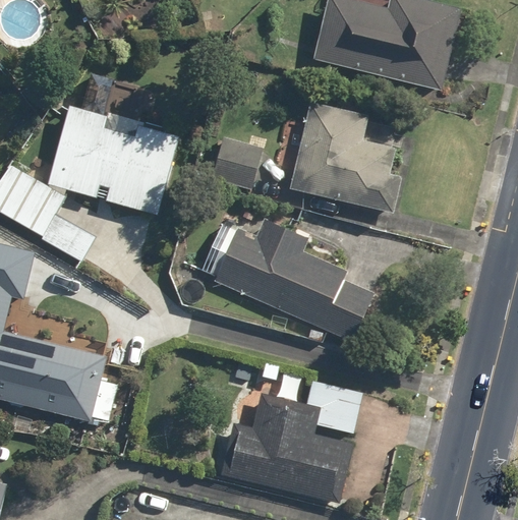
[(390,0),(389,7),(359,0),(326,0),(310,60),(445,93),(465,7),(435,0),(390,0)]
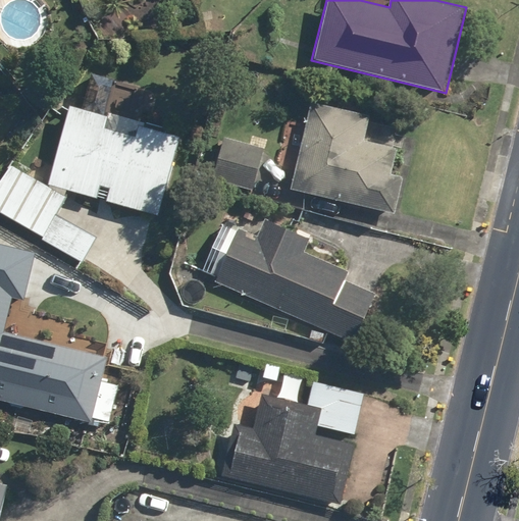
[(292,188),(394,212),(403,175),(392,173),(398,148),(363,140),(369,115),(311,102),(292,188)]
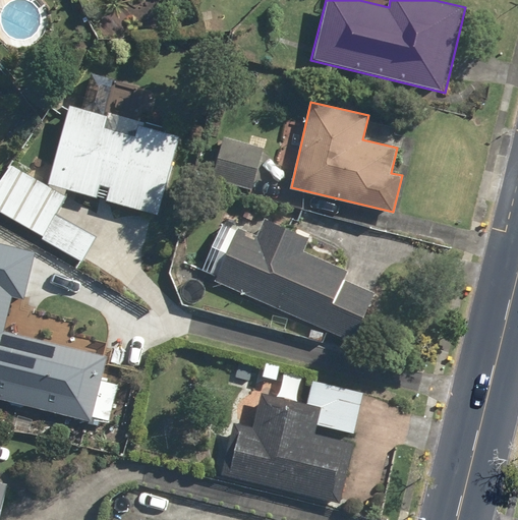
[(0,211),(81,261),(96,236),(56,213),(66,195),(67,191),(158,216),(180,136),(69,106),(48,185),(10,163),(0,179),(0,211)]
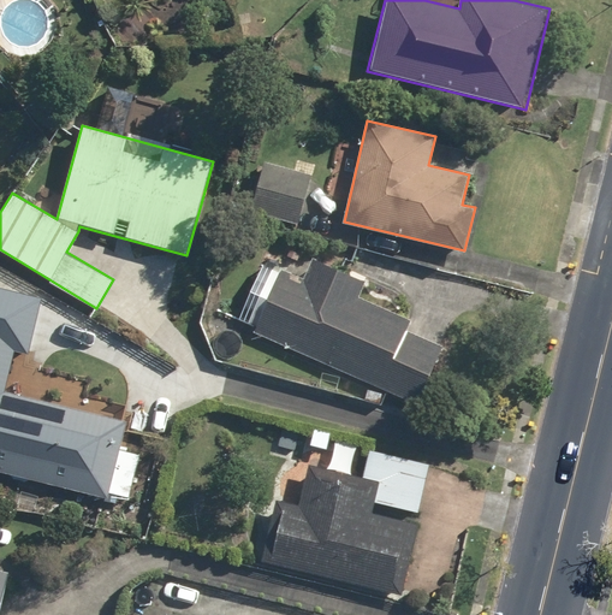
[(297,225),(310,175),(262,161),(249,212),(297,225)]
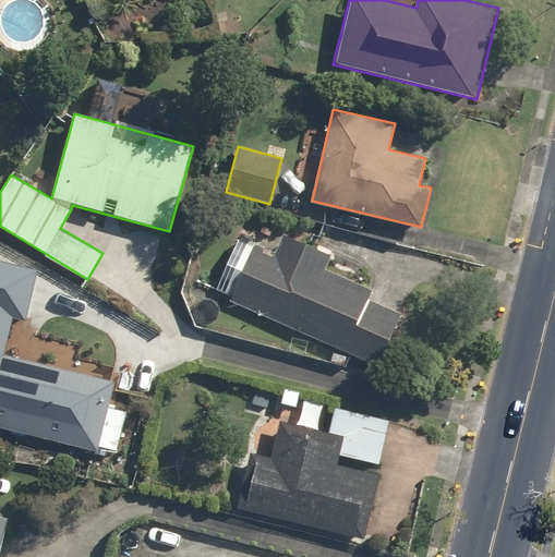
[(379,364),(401,314),(369,300),(373,290),(324,268),(329,254),(282,234),(275,252),(253,242),(229,299),(379,364)]
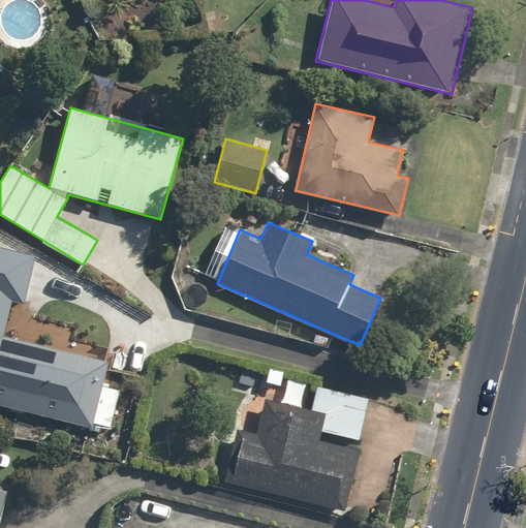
[(0,404),(92,427),(109,360),(0,334),(0,330),(9,292),(23,296),(34,251),(0,243),(0,404)]
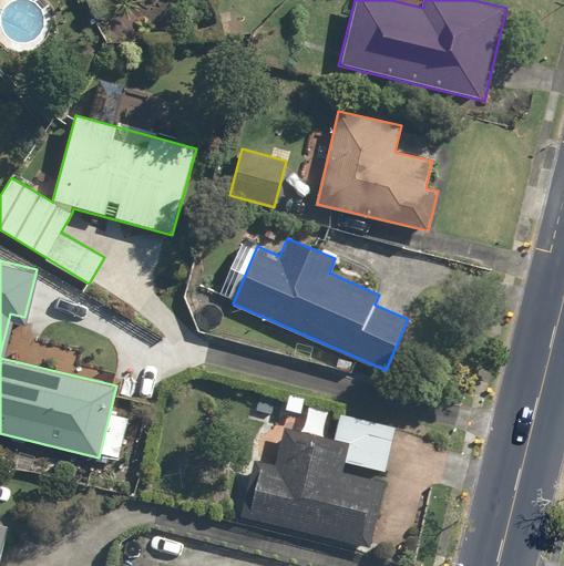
[(239,517),(370,548),(386,481),(344,471),(346,462),(385,471),(396,428),(340,414),(334,440),(284,429),(276,464),(254,459),(239,517)]
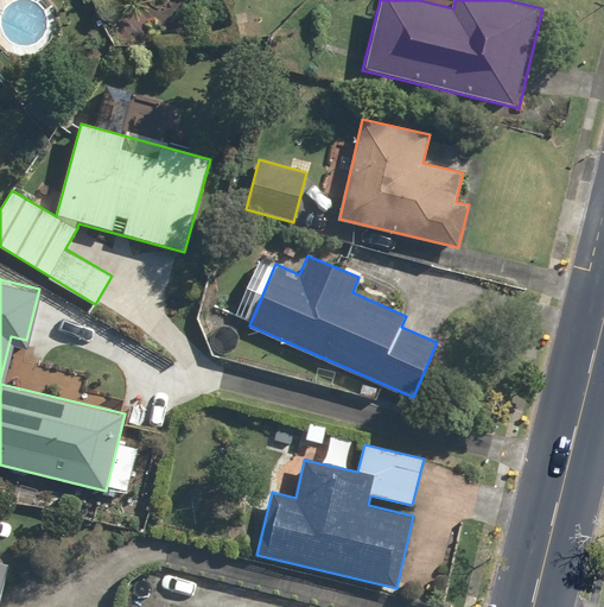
[(0,598),(10,562),(0,560),(0,598)]
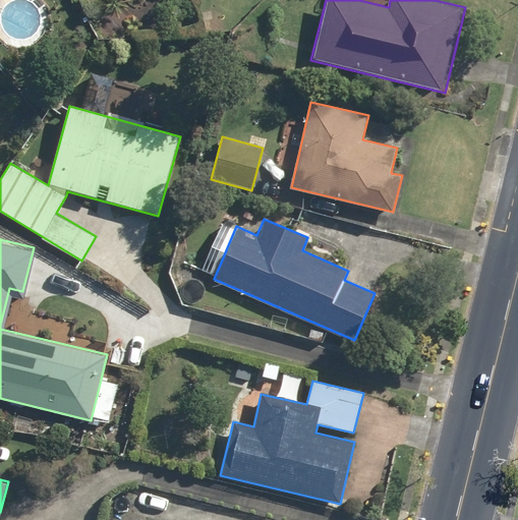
All buildings are outlined.
